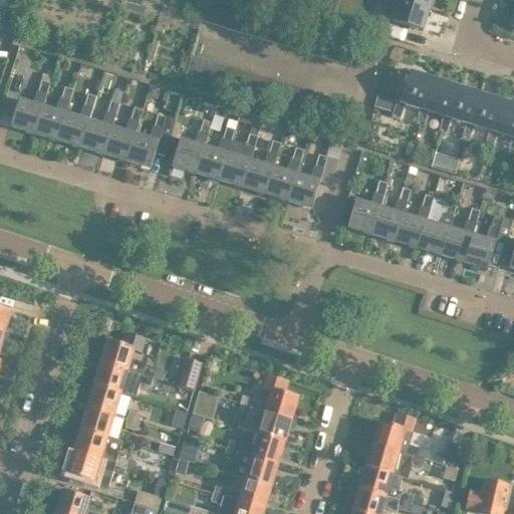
[(429,6),(409,0),(395,0),(396,0),(390,20),(422,30),(429,6)]
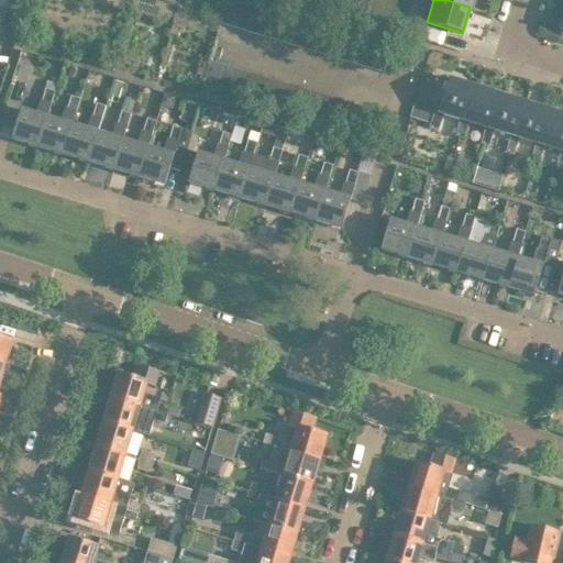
[(416,57),(405,54),(401,67),(411,70),(416,57)]
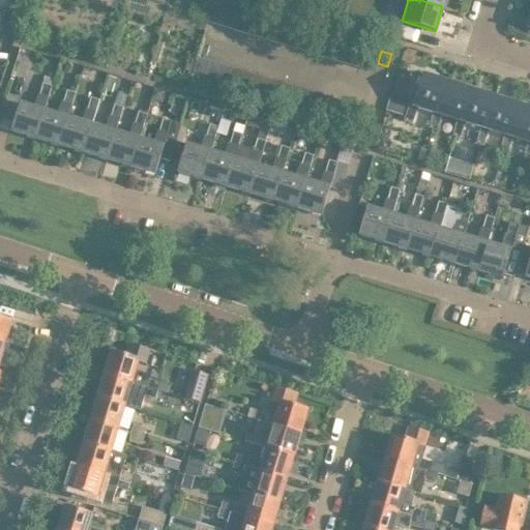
[(196,56),(189,78),(201,81),(207,60),(196,56)]
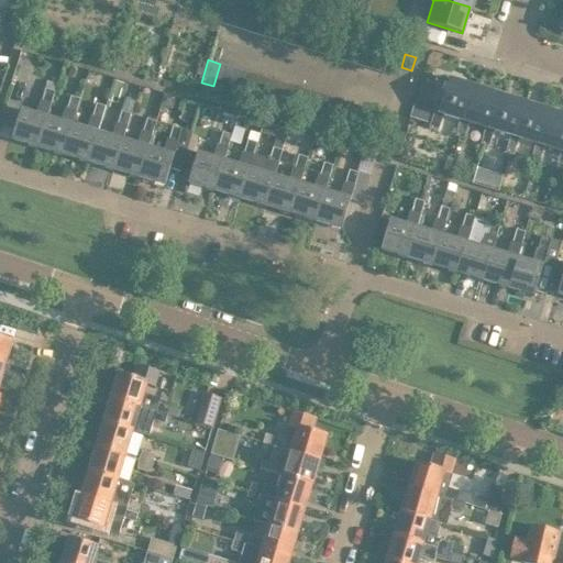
[(220,64),(213,86),(224,89),(231,67),(220,64)]
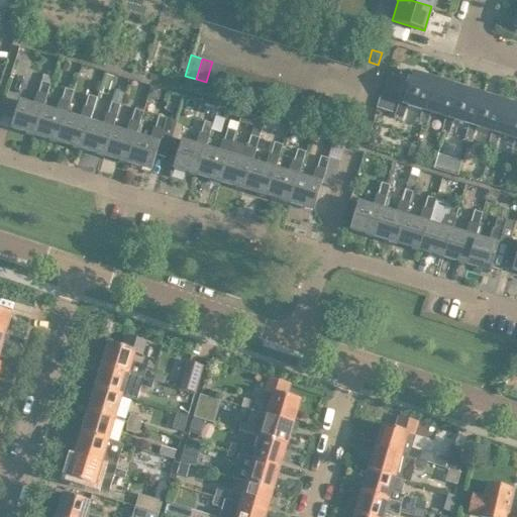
[(223,65),(212,62),(206,82),(217,85),(223,65)]
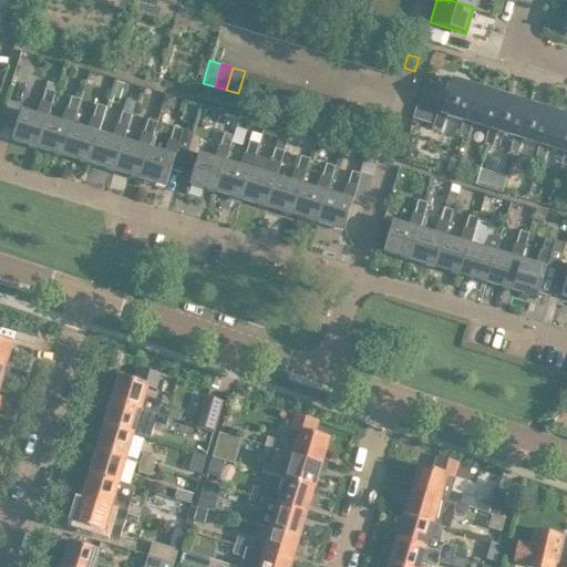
[(256,74),(245,71),(238,93),(249,98),(256,74)]
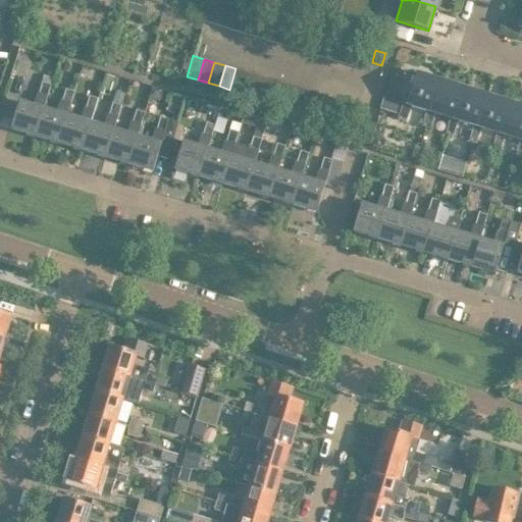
[(438,79),(415,71),(405,103),(401,102),(398,113),(397,116),(405,119),(409,105),(424,109),(428,111),(438,79)]
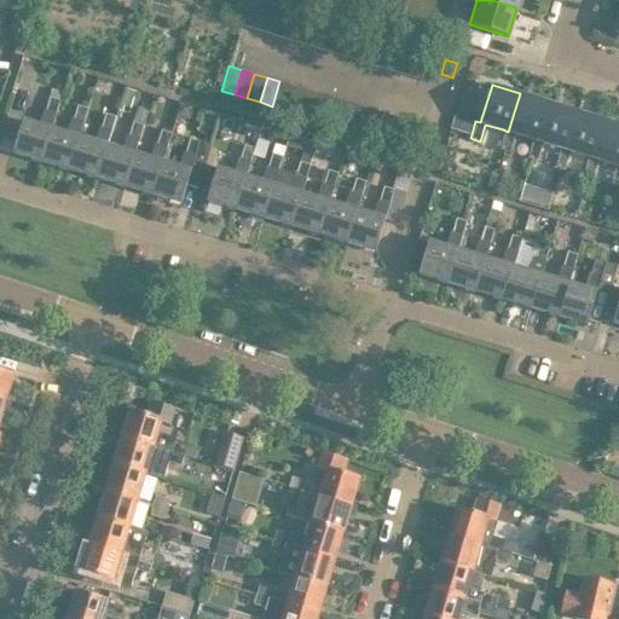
[(47,97),(58,100),(62,91),(50,87),(47,97)]
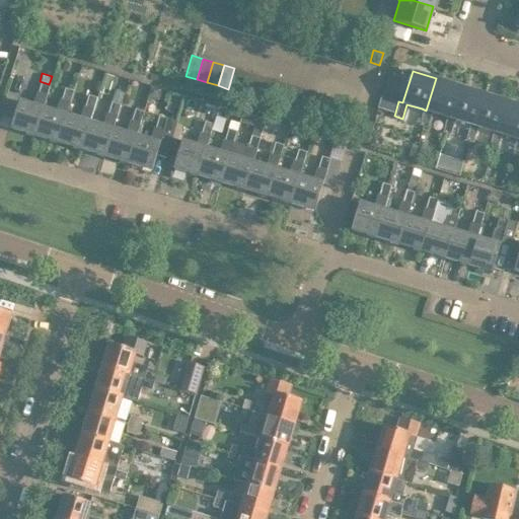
[(459,85),(436,78),(426,110),(422,108),(419,124),(426,126),(431,112),(445,116),(449,117),(459,85)]
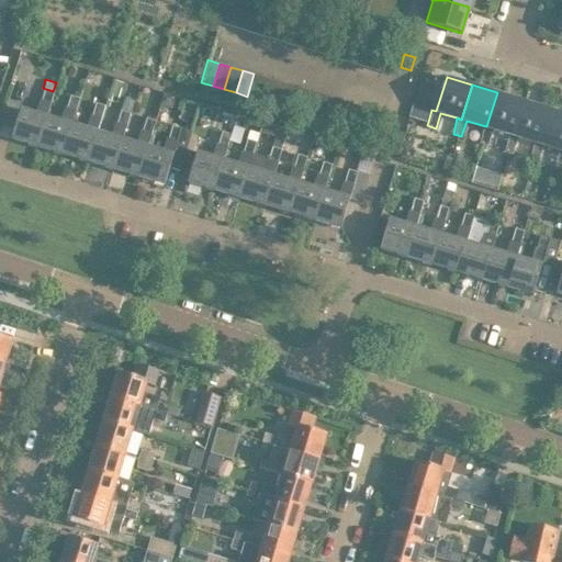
[(38,100),(35,113),(20,109),(11,137),(37,145),(46,116),(53,91),(43,88),(38,100)]
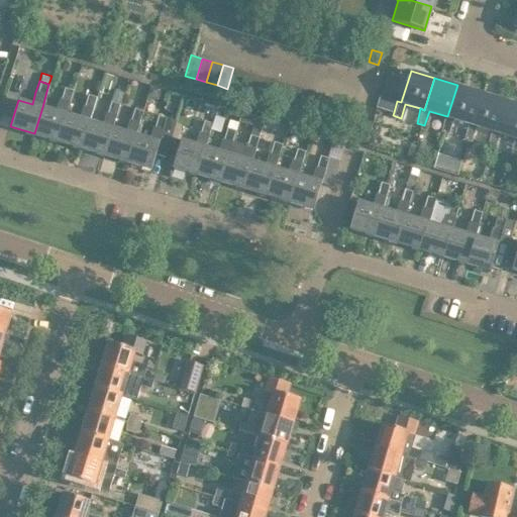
[(160,86),(149,83),(146,94),(157,97),(160,86)]
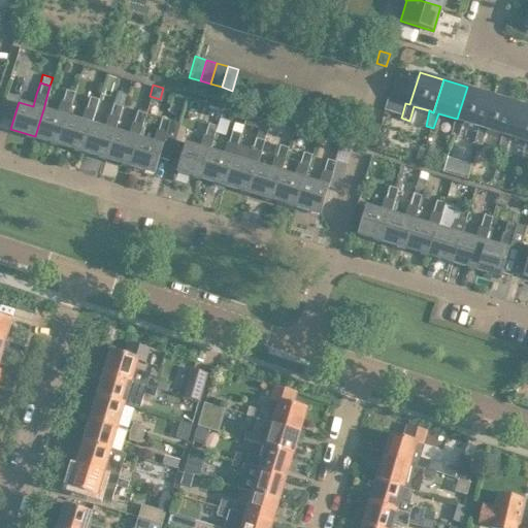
[(491,94),(467,87),(457,119),(453,118),(450,133),(457,135),(461,121),(476,125),(481,127),(491,94)]
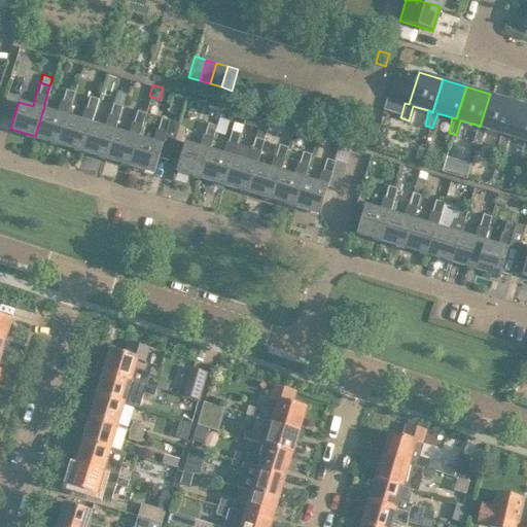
[(314,92),(304,89),(297,109),(308,113),(314,92)]
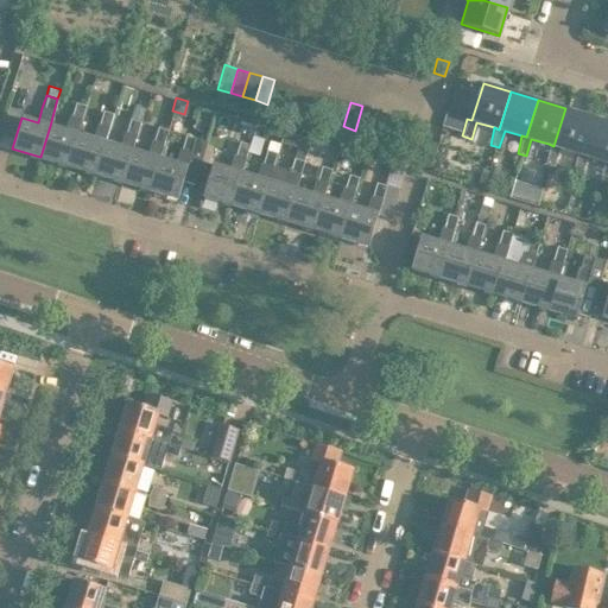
[(74,103),(65,131),(50,126),(40,157),(67,165),(76,134),(84,107),(74,103)]
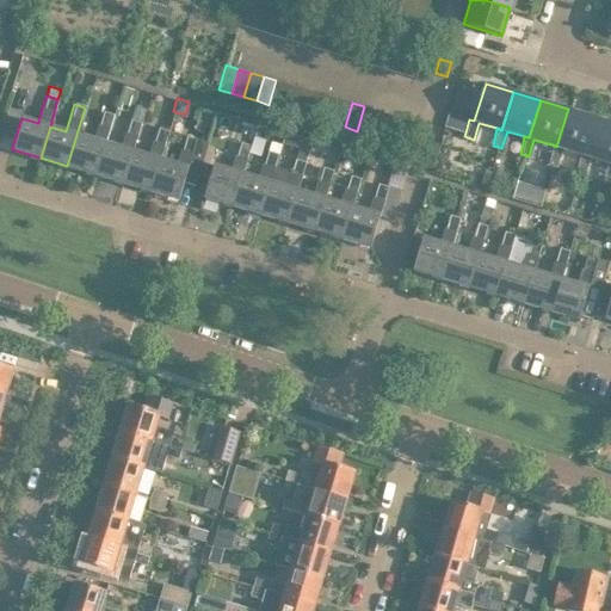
[(140,123),(144,109),(134,106),(130,121),(140,123)]
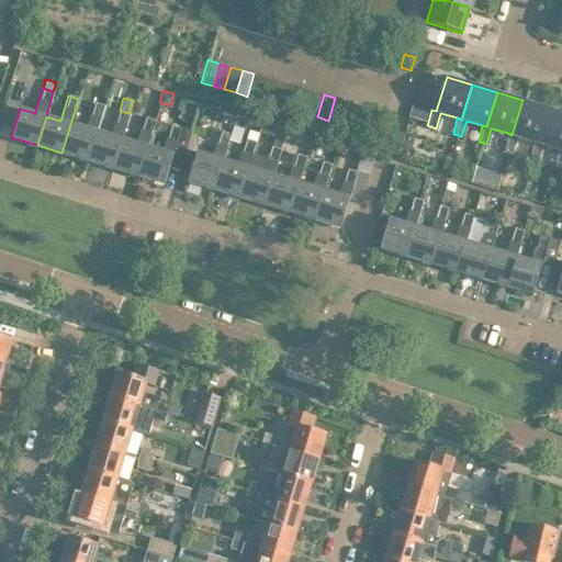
[(548,108),(523,100),(512,135),(507,133),(504,150),(512,153),(516,136),(531,141),(537,143),(548,108)]
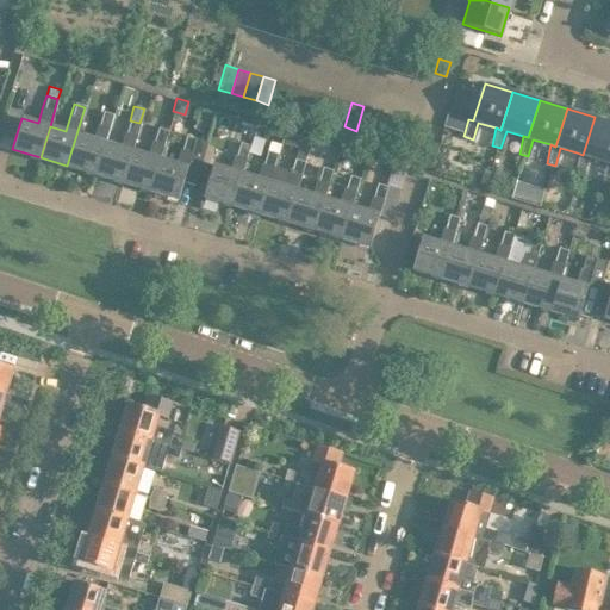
[(388,114),(377,110),(369,135),(381,138),(388,114)]
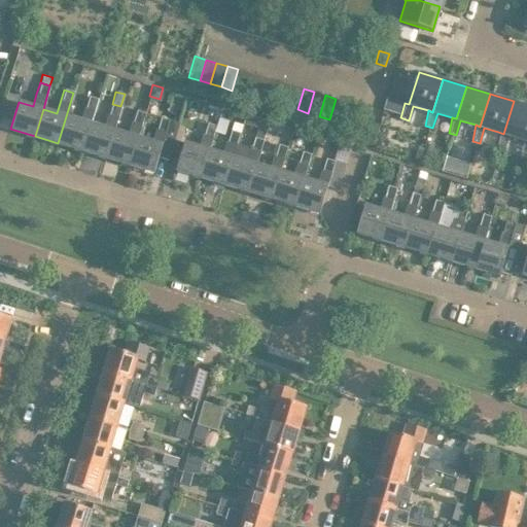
[(83,108),(79,120),(66,116),(58,143),(81,150),(90,124),(97,99),(86,96),(83,108)]
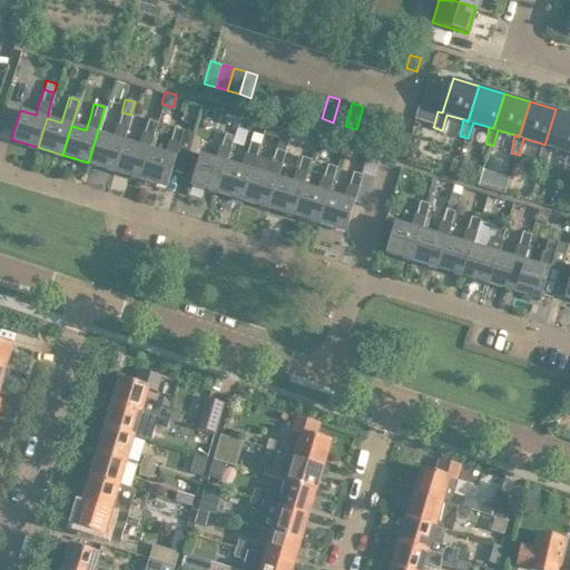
[(414,117),(434,124),(438,111),(418,105),(414,117)]
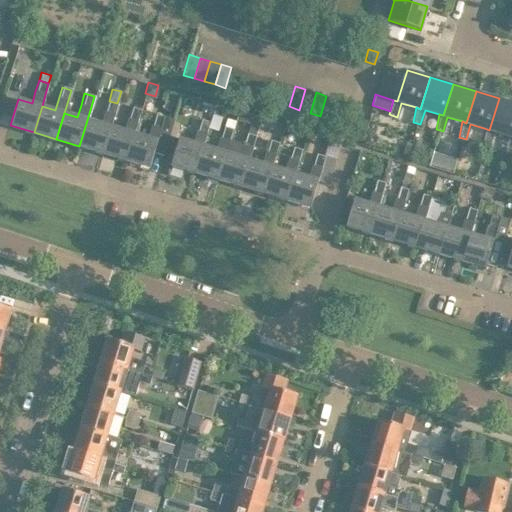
[(511,102),(499,98),(489,130),(484,128),(482,144),(489,146),(493,131),(508,135),(511,136),(511,102)]
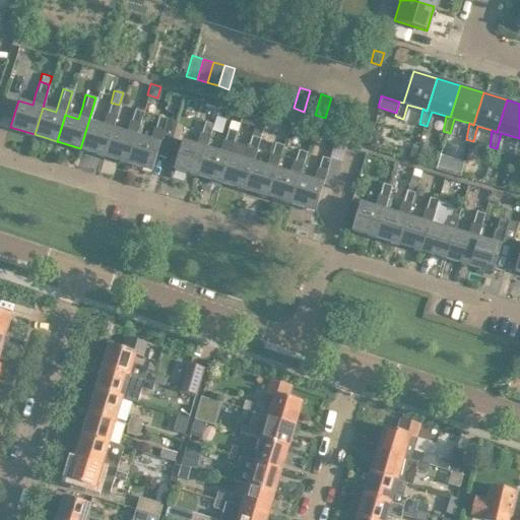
[(111,103),(104,126),(88,122),(80,148),(104,155),(112,129),(119,105),(111,103)]
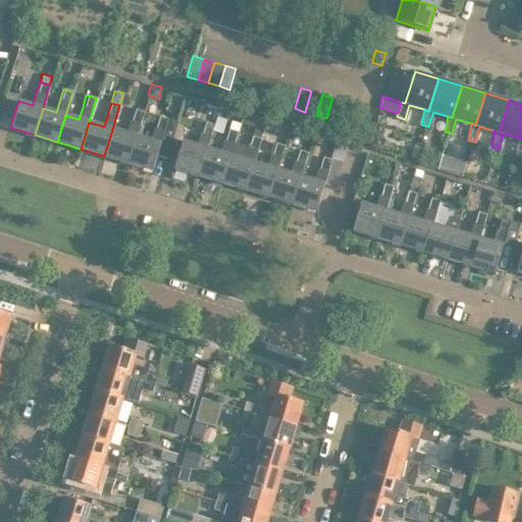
[(134,109),(127,135),(112,129),(104,156),(127,163),(136,137),(143,112),(134,109)]
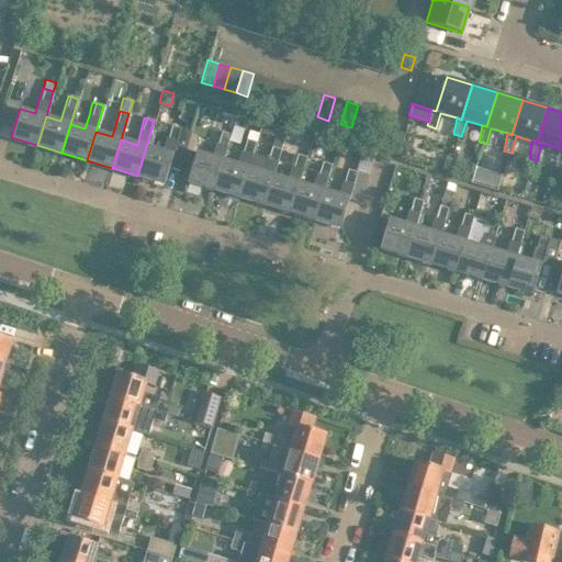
[(271,124),(262,121),(259,131),(269,133),(271,124)]
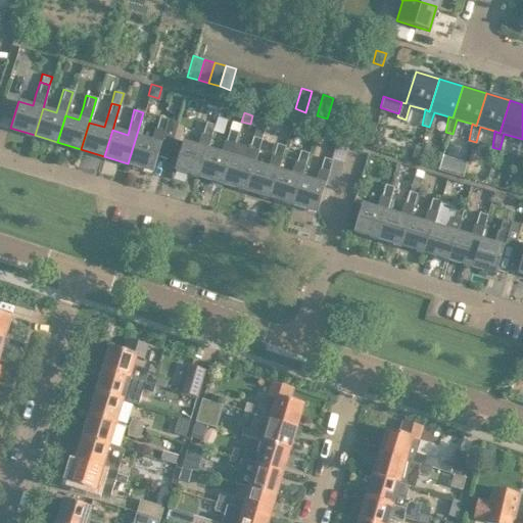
[(136,137),(128,163),(151,171),(156,154),(167,157),(177,123),(168,120),(158,116),(155,129),(154,128),(150,141),(136,137)]
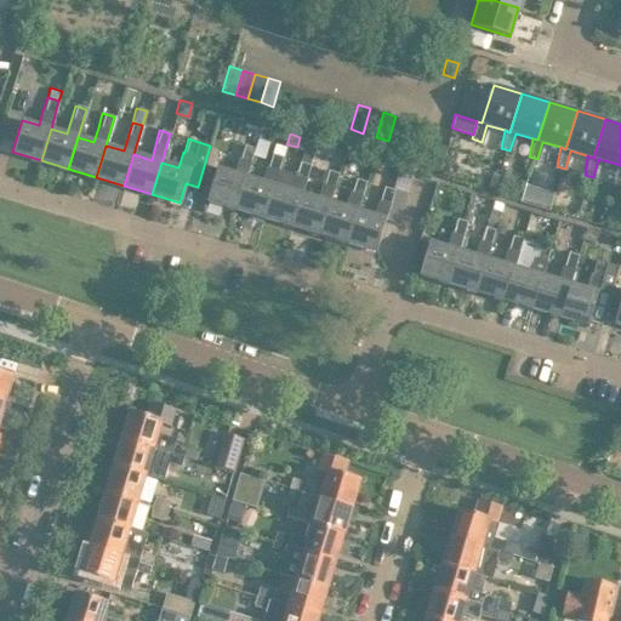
[(243,147),(235,174),(216,167),(206,200),(234,210),(245,176),(252,151),(243,147)]
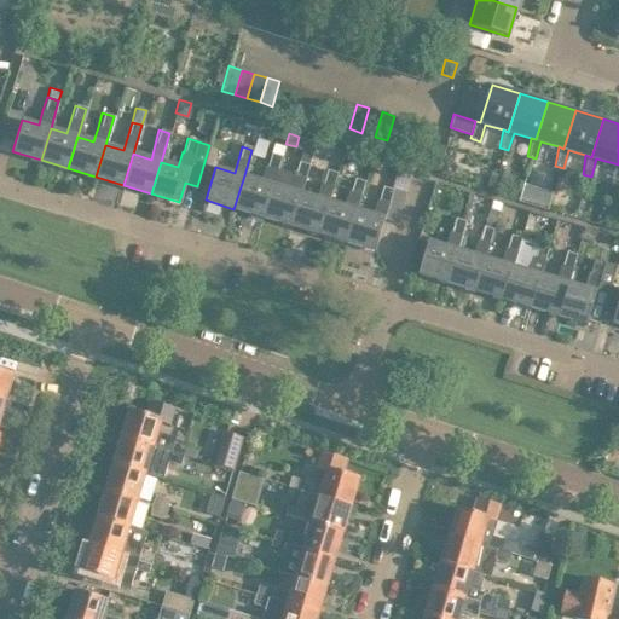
[(270,155),(262,181),(244,175),(233,209),(261,217),(279,157),(270,155)]
